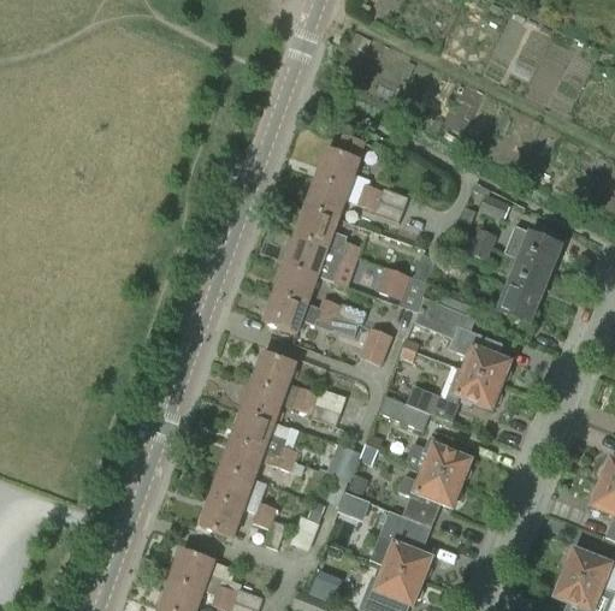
[(327,148),(317,177),(349,189),(362,194),(379,200),(403,209),(408,197),(383,188),(383,190),(368,185),(372,177),(356,171),(360,160),(358,159),(364,142),(344,135),(338,152),(327,148)]
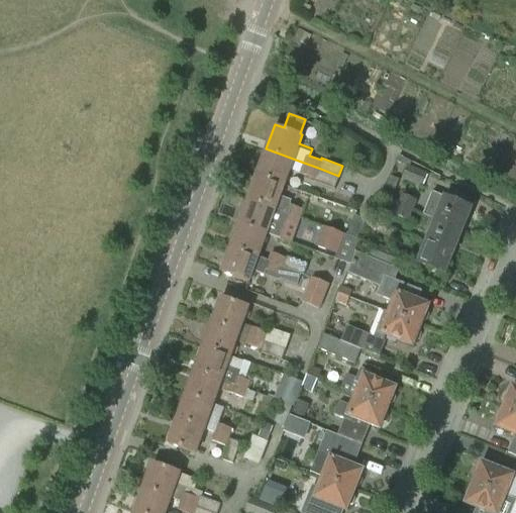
[(266,148),(258,173),(285,183),(290,167),(315,176),(314,178),(335,185),(338,176),(318,168),(304,163),(293,159),(266,148)]
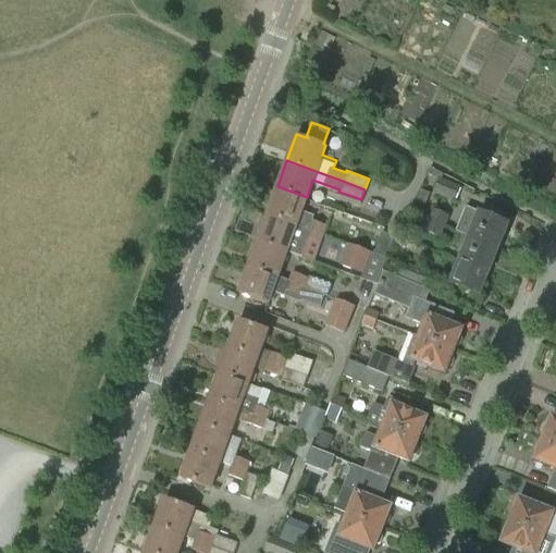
[(434,188),(455,197),(460,184),(440,175),(434,188)]
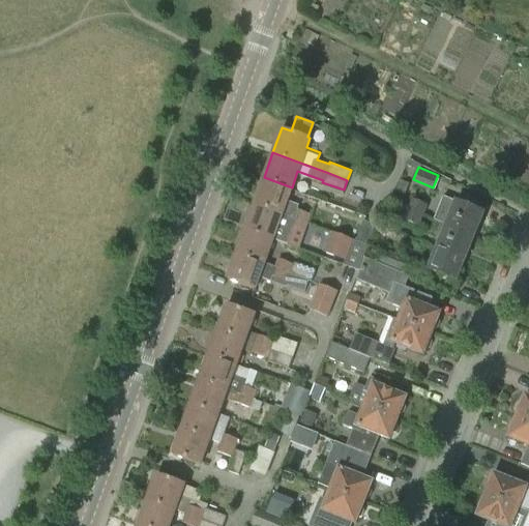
[(264,177),(255,202),(283,212),(307,221),(311,212),(297,207),(299,203),(288,199),(292,187),(264,177)]
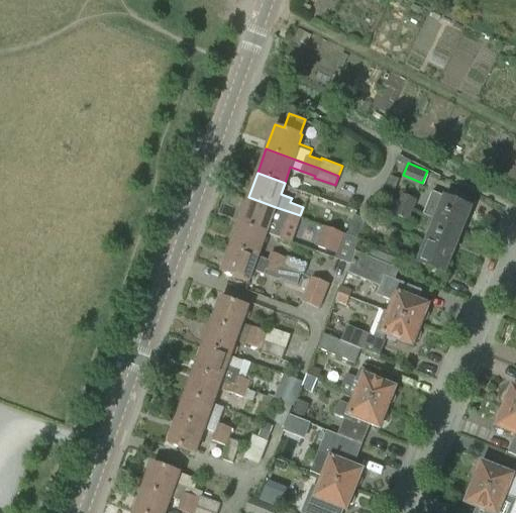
[(473,205),(456,199),(457,197),(448,193),(447,195),(444,194),(433,189),(424,212),(435,216),(463,228),(473,205)]
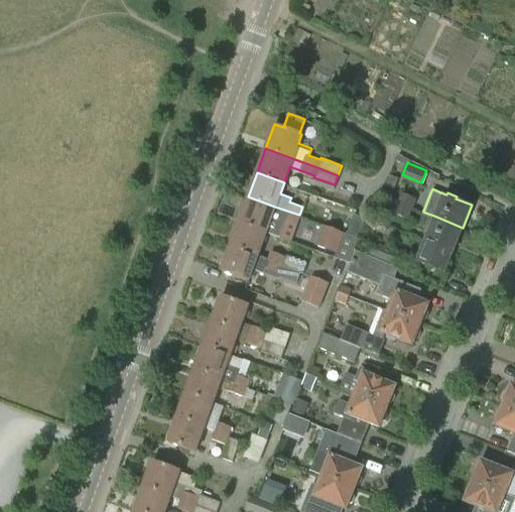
[(402,190),(398,202),(412,207),(416,197),(402,190)]
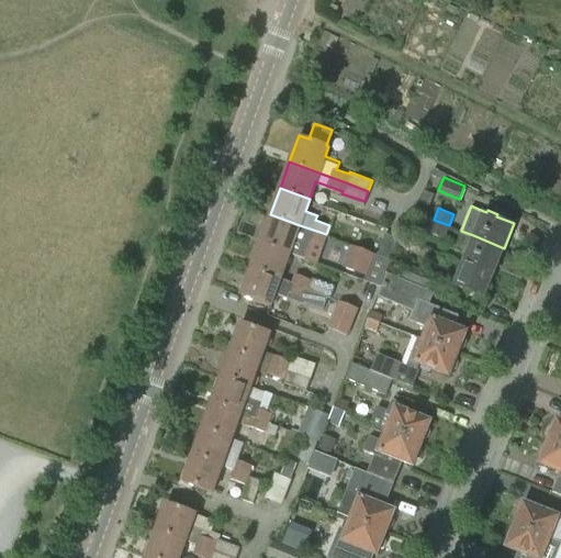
[(270,214),(260,241),(290,250),(301,255),(317,260),(323,244),(326,234),(300,225),(270,214)]
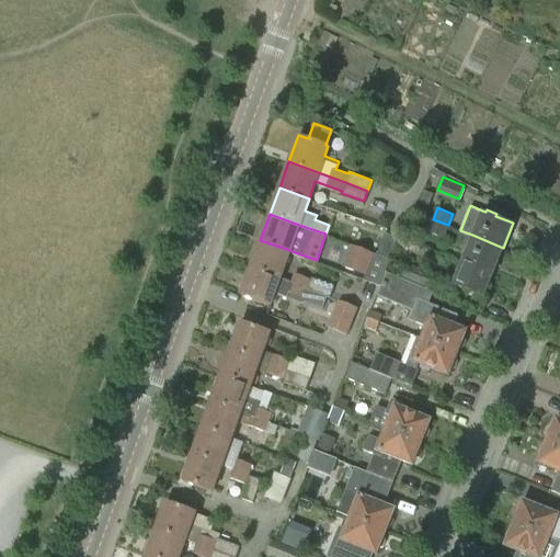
[(433,219),(429,229),(444,236),(448,225),(433,219)]
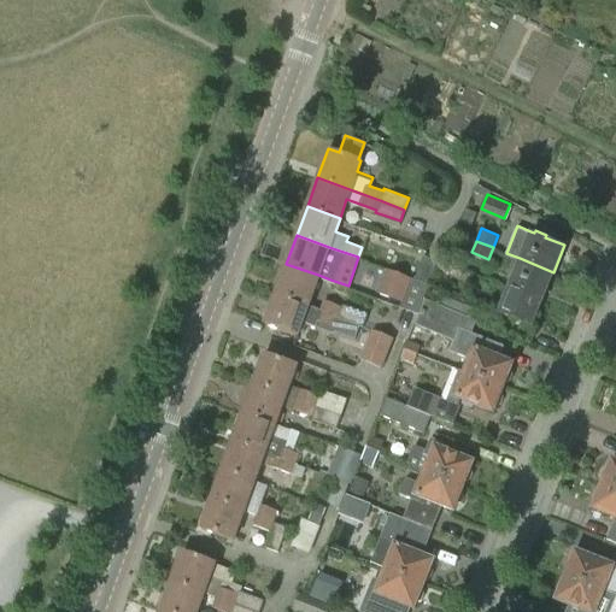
[(424,254),(415,276),(429,282),(438,259),(424,254)]
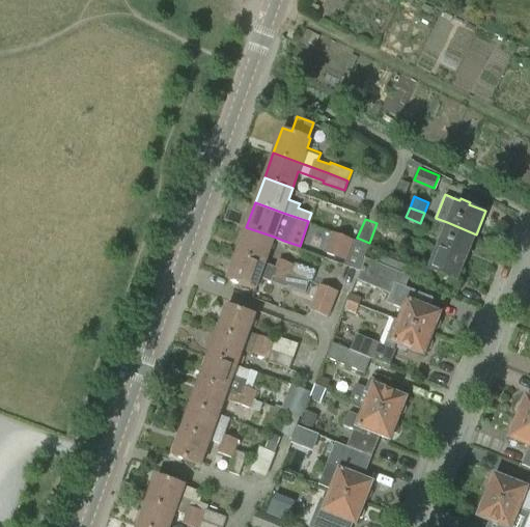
[(467,257),(476,234),(447,222),(438,245),(467,257)]
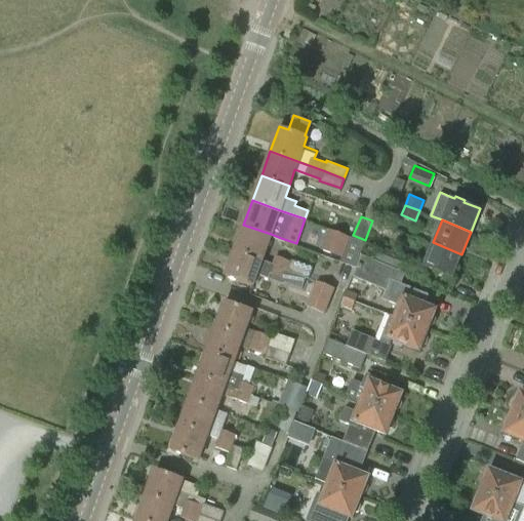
[(243,225),(235,249),(263,259),(271,234),(243,225)]
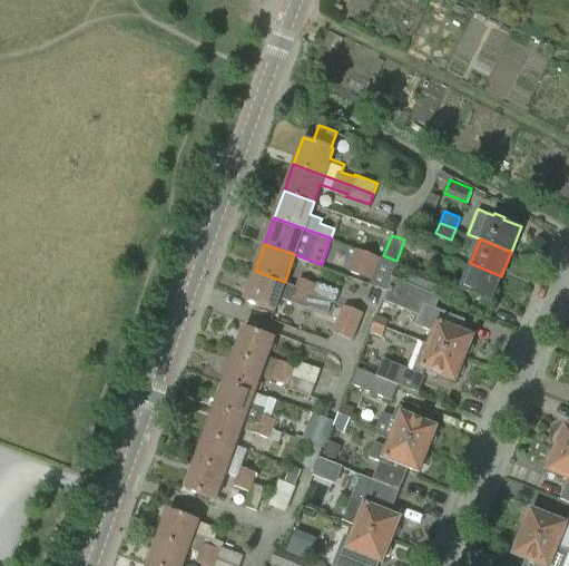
[(360,246),(351,267),(372,276),(381,254),(360,246)]
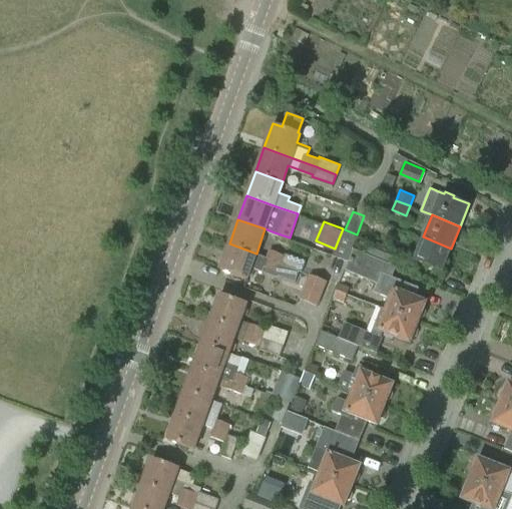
[(423,236),(415,259),(442,271),(451,248),(423,236)]
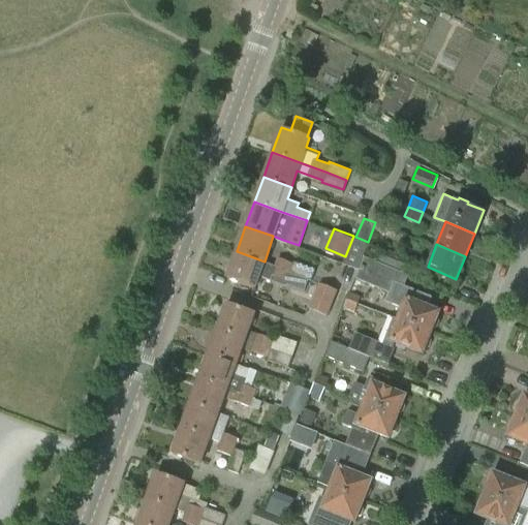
[(382,246),(376,259),(400,269),(409,273),(414,259),(382,246)]
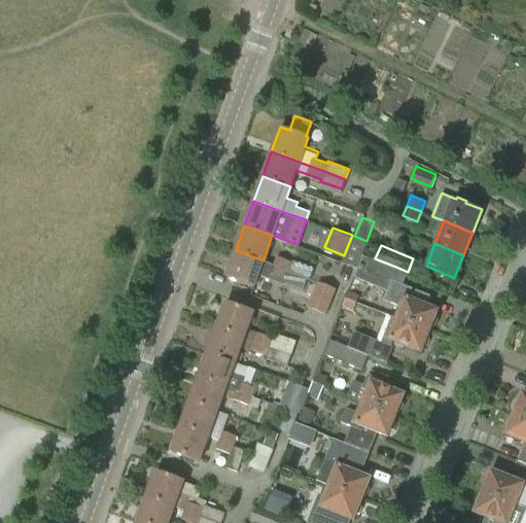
[(236,250),(226,275),(254,285),(258,273),(270,277),(272,273),(273,273),(272,277),(284,281),(285,277),(286,275),(309,283),(311,278),(274,264),(264,260),(236,250)]
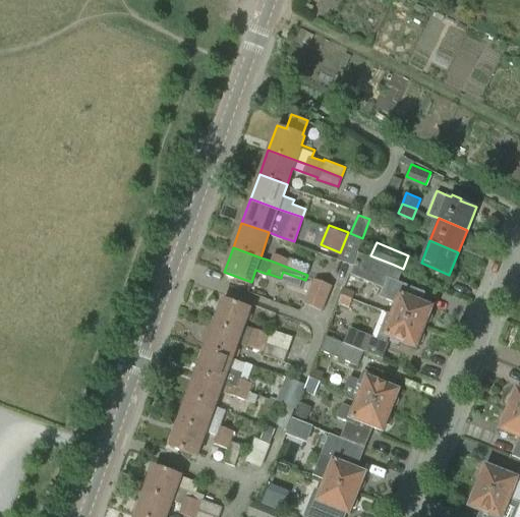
[(359,250),(351,272),(384,286),(381,295),(397,301),(393,312),(424,326),(426,322),(430,321),(432,314),(430,310),(432,305),(421,300),(425,291),(389,276),(394,265),(370,255),(359,250)]
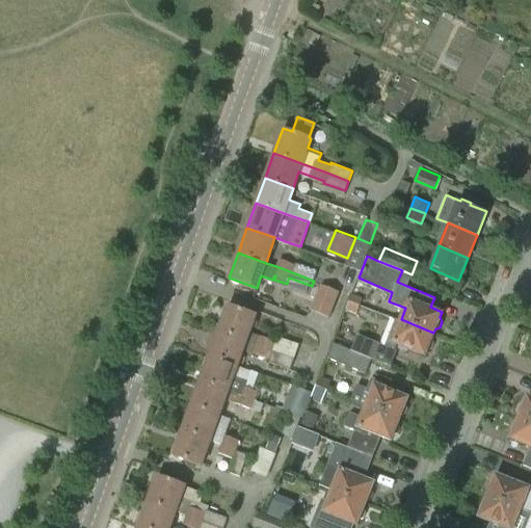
[(280,258),(276,266),(314,281),(317,269),(295,261),(294,263),(280,258)]
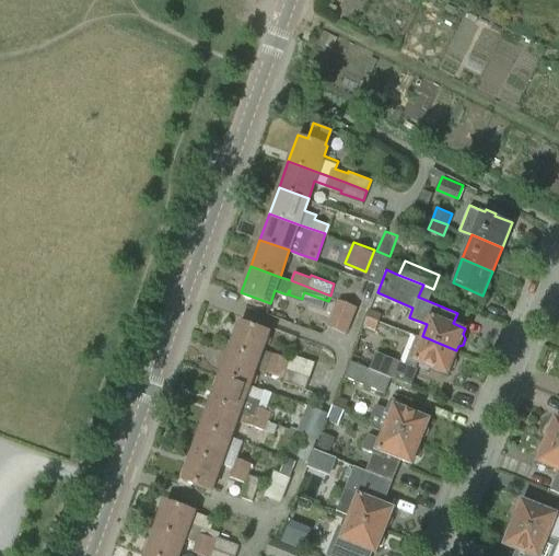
[(357,307),(339,299),(328,325),(347,332),(357,307)]
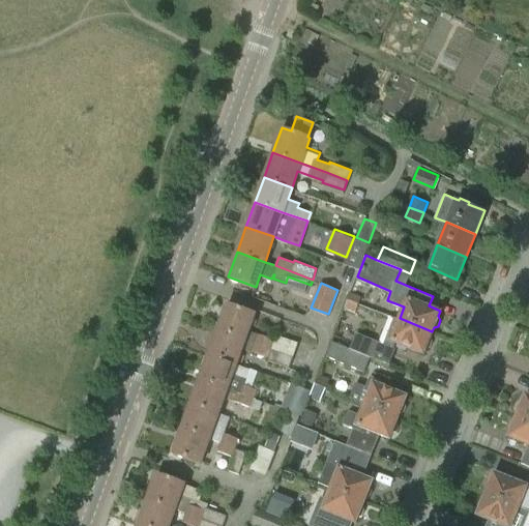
[(351,291),(348,297),(359,302),(361,296),(351,291)]
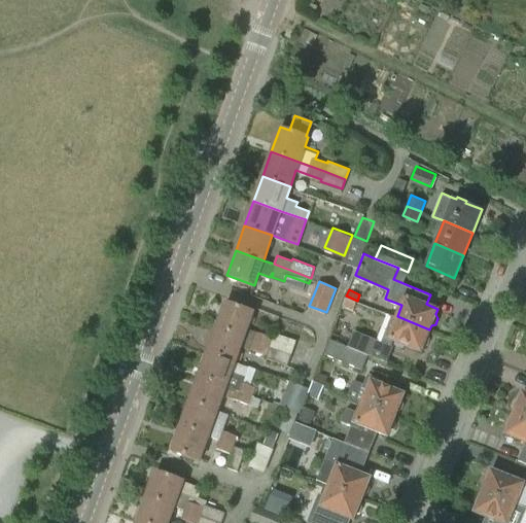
[(357,301),(346,295),(343,305),(354,309),(357,301)]
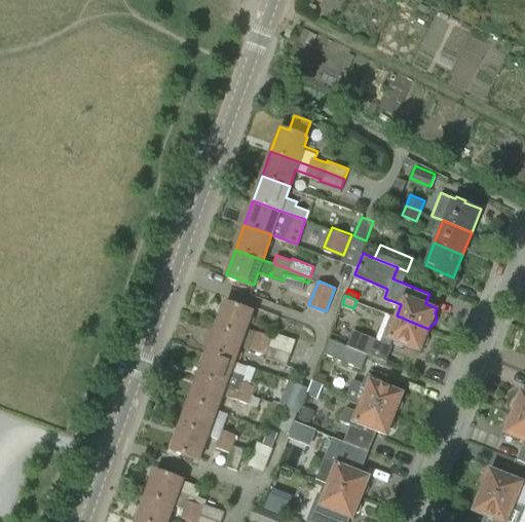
[(225,301),(216,326),(244,336),(268,344),(271,336),(247,327),(253,310),(225,301)]
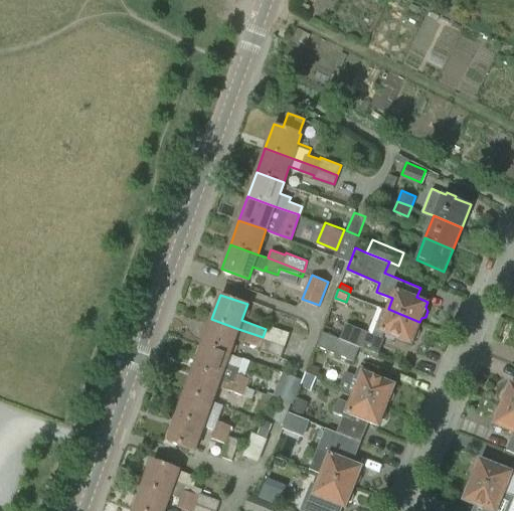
[(346,322),(340,338),(359,346),(378,353),(384,337),(383,337),(385,331),(411,342),(413,337),(418,336),(420,330),(418,326),(419,322),(388,309),(382,307),(371,332),(346,322)]
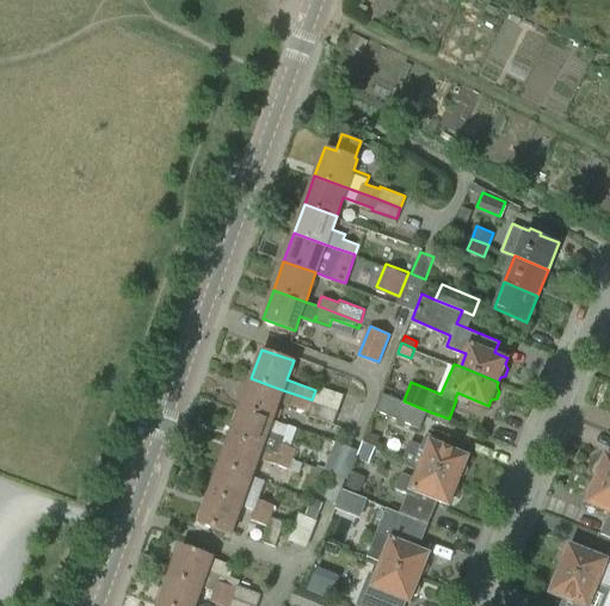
[(251,378),(241,407),(272,418),(279,400),(308,409),(312,400),(283,390),(251,378)]
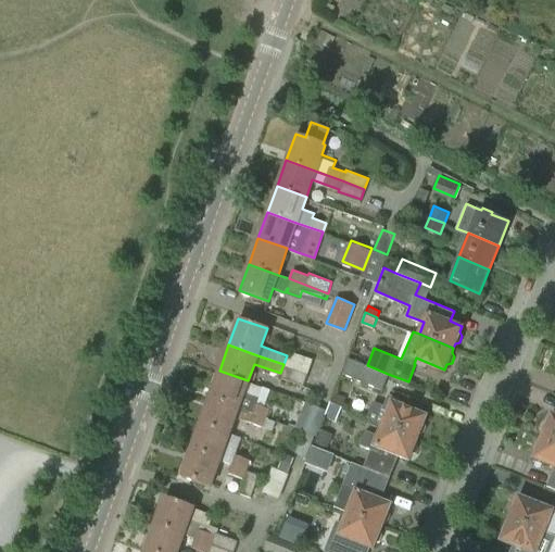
[(349,358),(343,373),(382,388),(388,374),(367,365),(349,358)]
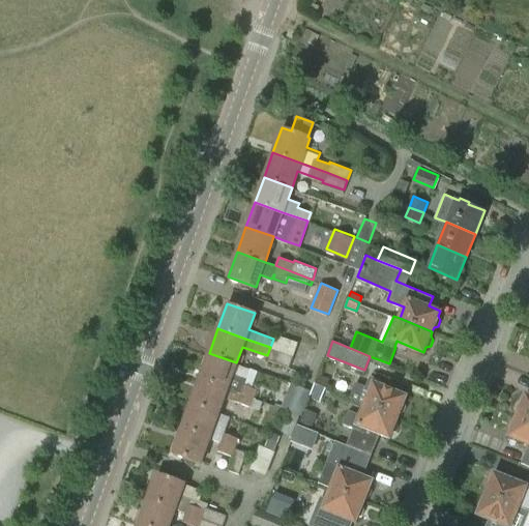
[(267,355),(267,357),(289,366),(292,355),(270,347),(267,355)]
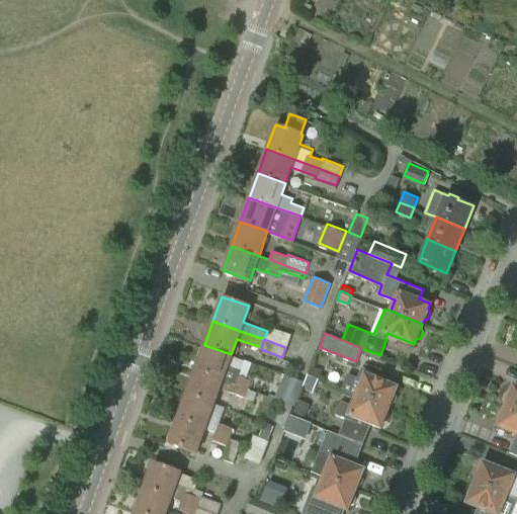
[(204,345),(195,369),(247,388),(250,379),(239,375),(241,369),(228,364),(231,354),(204,345)]
